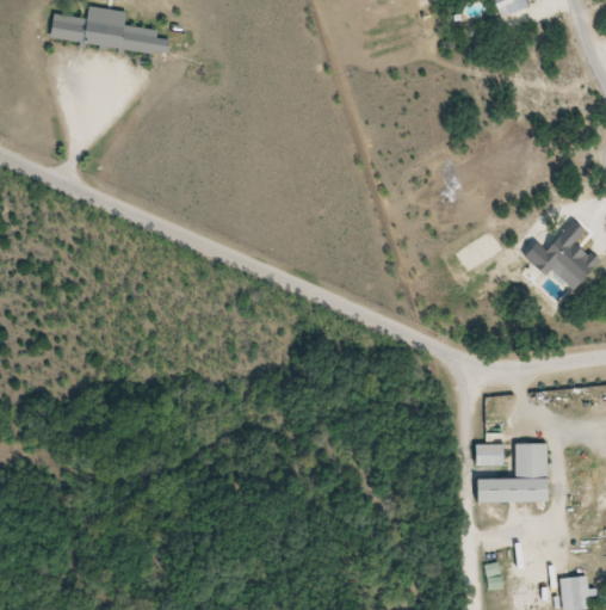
[(531,10),(527,0),(492,0),(496,18),(531,10)]
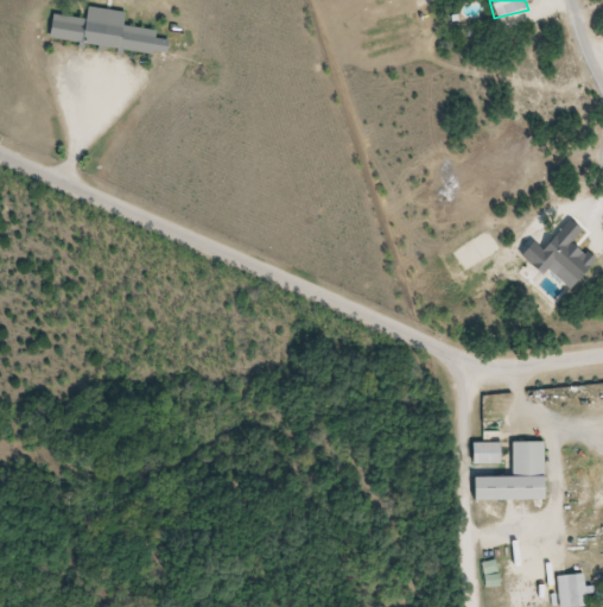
[(88,19),(54,14),(51,39),(156,54),(158,30),(126,25),(127,11),(89,6),(88,19)]
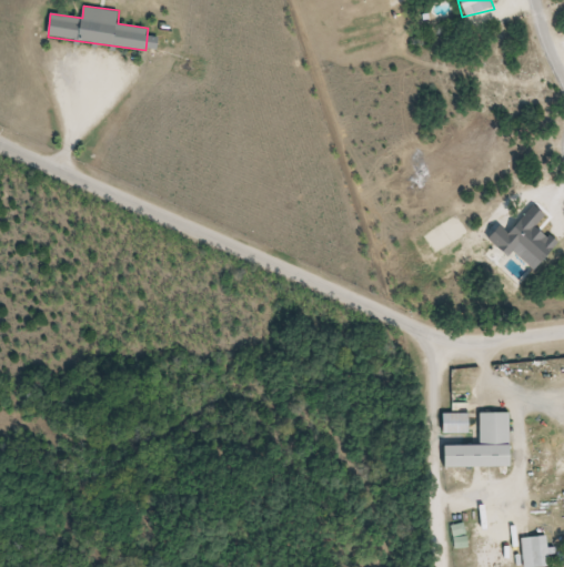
[(155,49),(160,40),(152,36),(148,46),(155,49)]
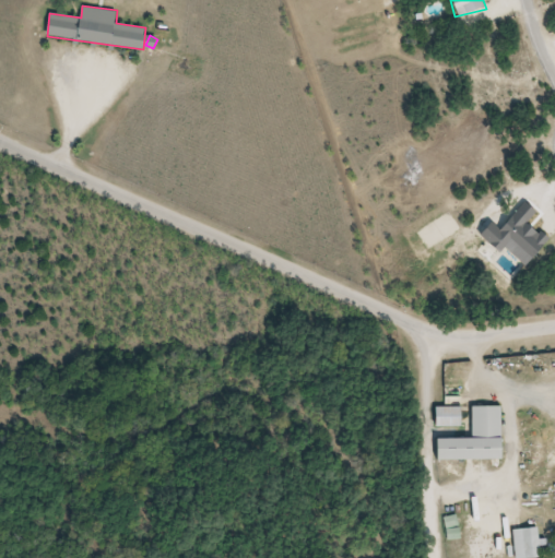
[(436,460),(500,460),(500,405),(472,405),(472,438),(436,438),(436,460)]
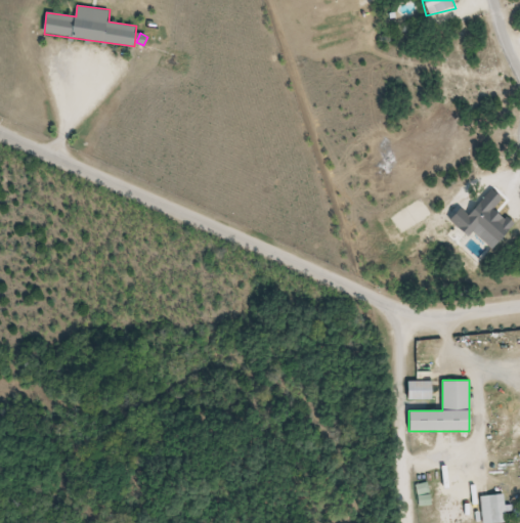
[(433,399),(433,381),(408,381),(408,399),(433,399)]
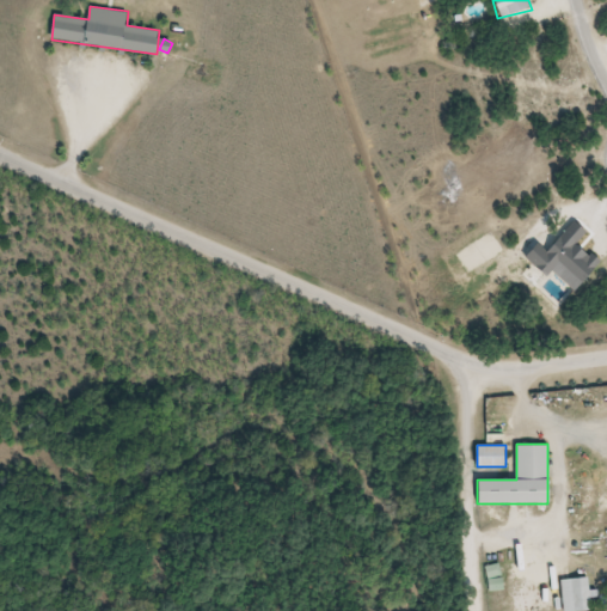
[(564,610),(592,610),(590,578),(563,579),(564,610)]
